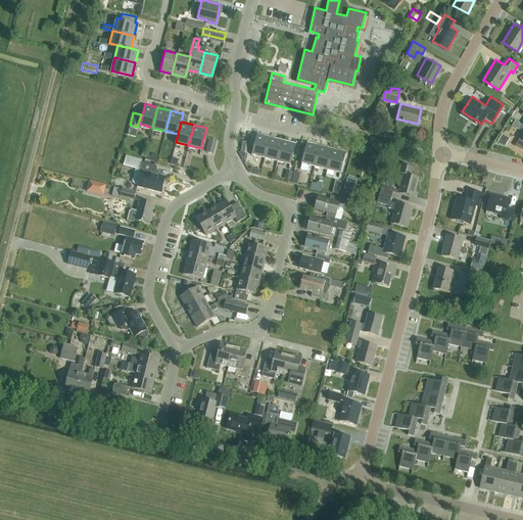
[(265,156),(270,136),(256,132),(251,152),(265,156)]
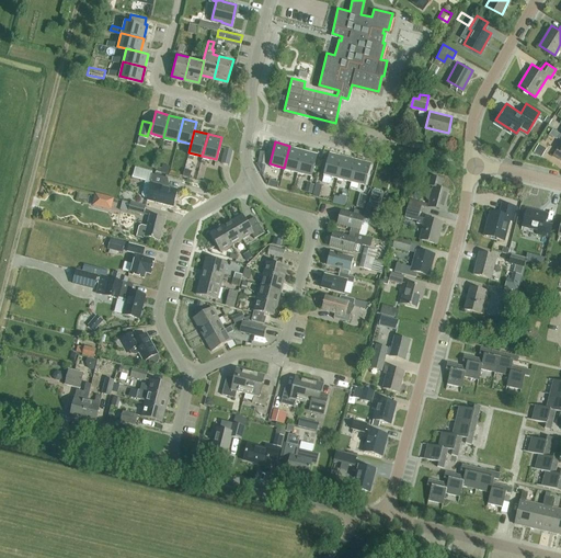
[(542,154),(546,148),(538,143),(535,149),(542,154)]
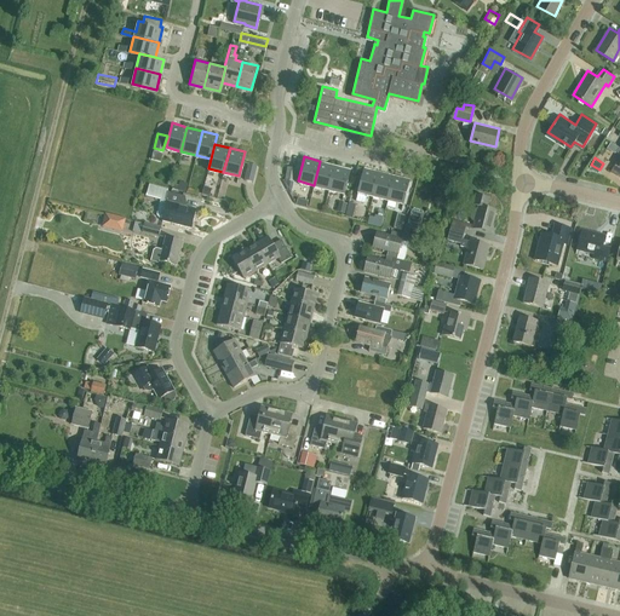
[(248,160),(246,168),(244,177),(253,179),(257,162),(248,160)]
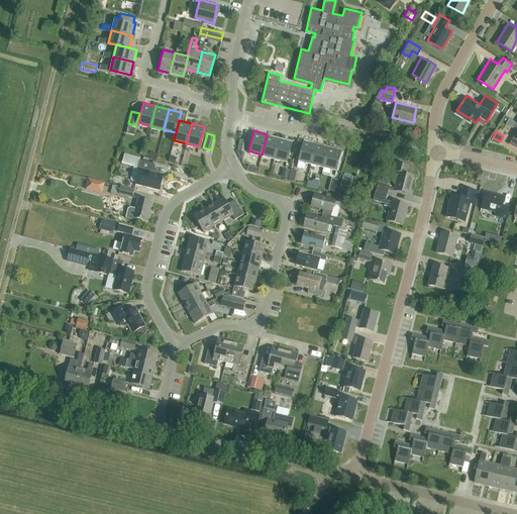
[(274,158),(279,137),(267,134),(262,155),(274,158)]
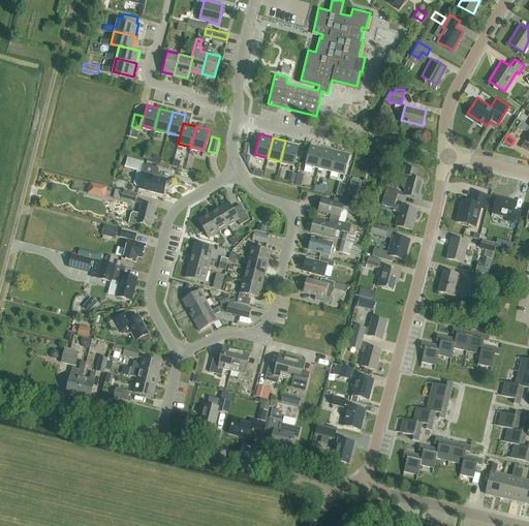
[(245,141),(243,151),(249,152),(252,142),(245,141)]
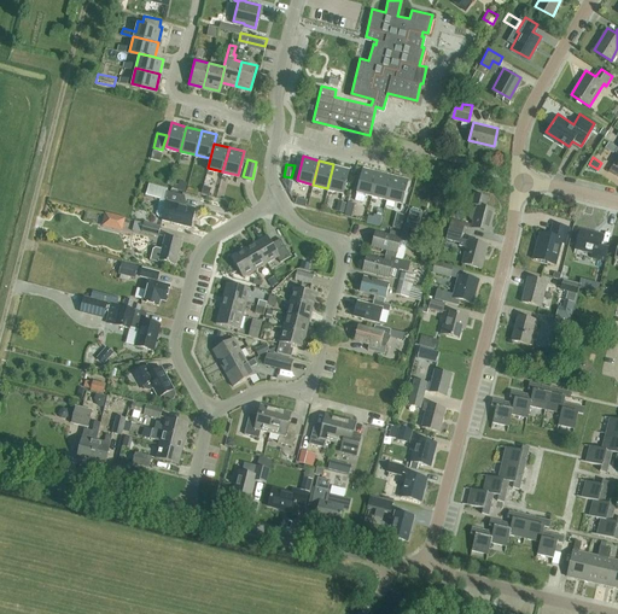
[(333,164),(327,188),(343,192),(349,168),(333,164)]
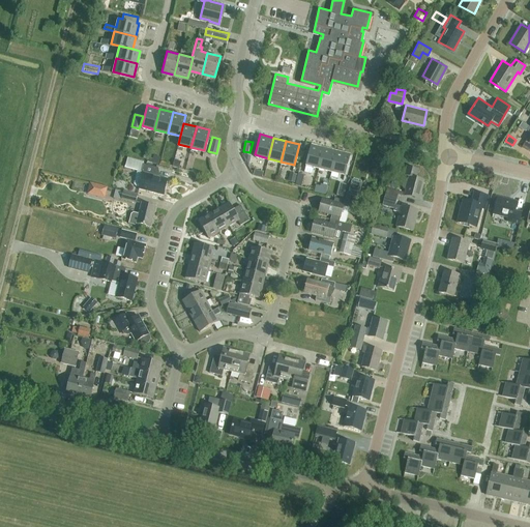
[(319,167),(324,146),(311,143),(305,164),(319,167)]
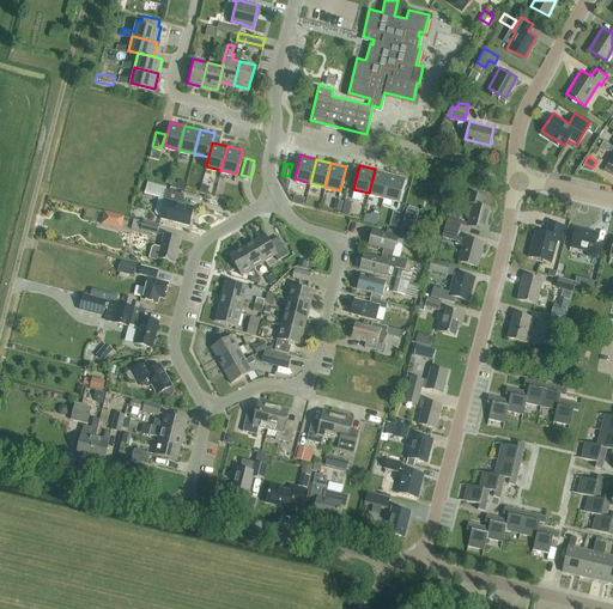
[(383,196),(389,172),(375,169),(369,193),(383,196)]
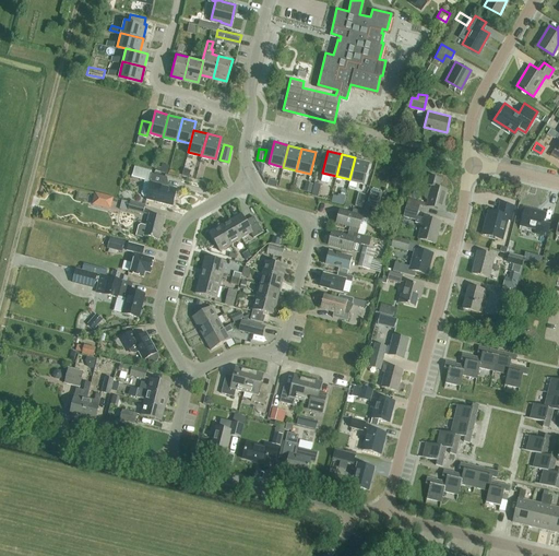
[(355,157),(349,179),(364,182),(369,161),(355,157)]
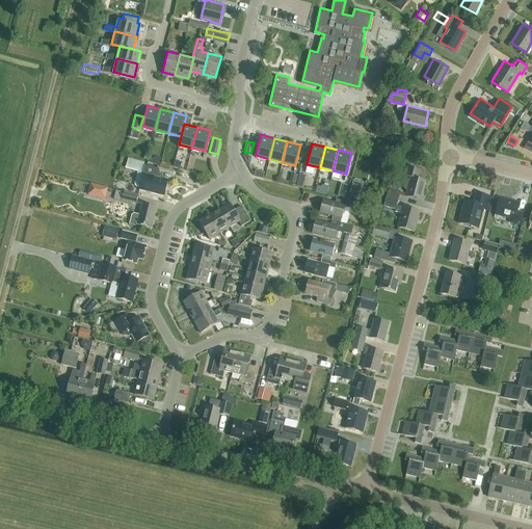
[(153,158),(159,161),(161,155),(155,153),(153,158)]
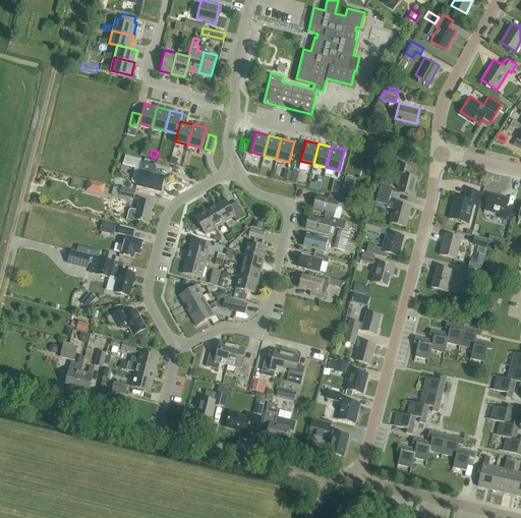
[(155,163),(140,159),(140,157),(125,153),(123,162),(134,165),(131,178),(133,180),(137,181),(136,183),(161,189),(165,173),(153,171),(155,163)]
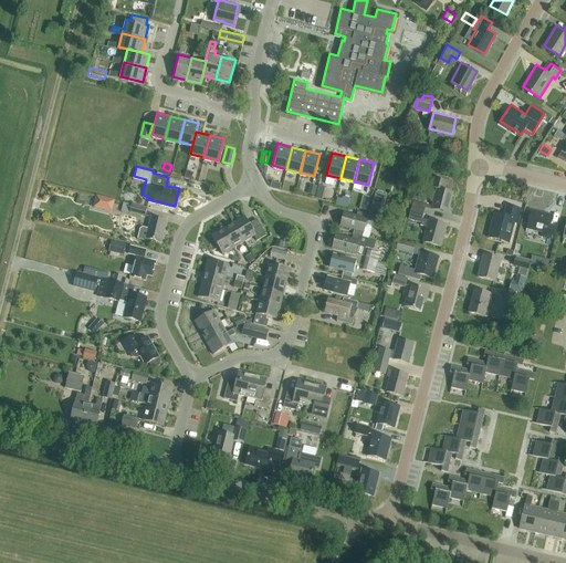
[(432,199),(430,207),(448,211),(453,190),(444,187),(447,178),(433,175),(431,185),(436,186),(436,189),(433,188),(431,190),(429,197),(430,199),(432,199)]
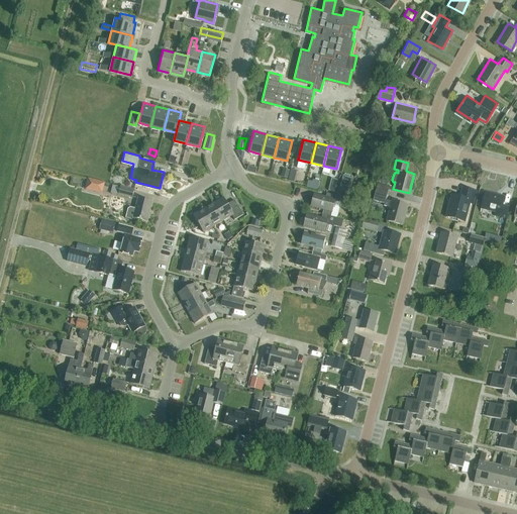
[(283,166),(281,174),(287,176),(289,168),(283,166)]
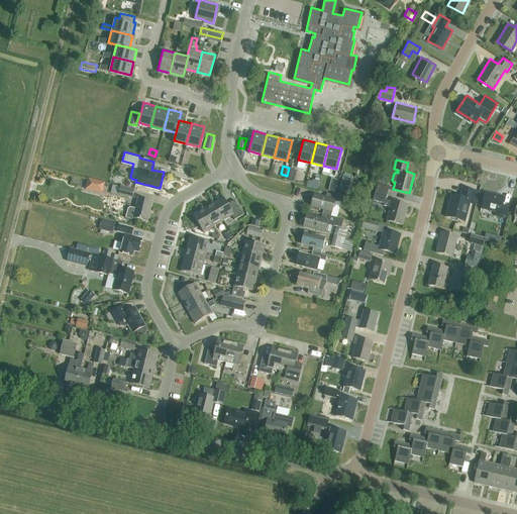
[(310,194),(308,201),(309,203),(311,203),(311,204),(323,207),(322,212),(331,214),(335,199),(338,200),(341,188),(349,190),(353,176),(342,173),(339,186),(338,186),(336,192),(336,194),(326,191),(325,196),(314,193),(313,193),(312,193),(310,194)]
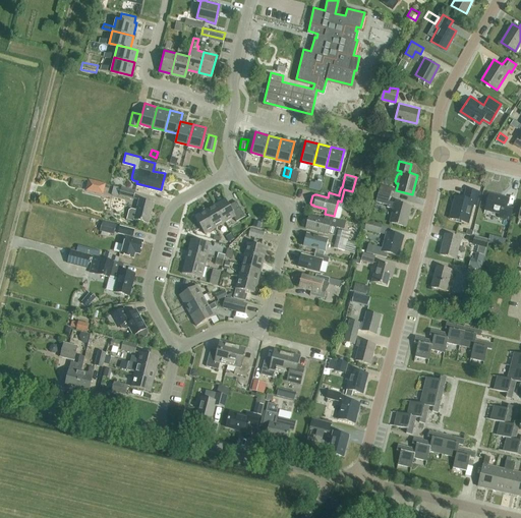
[(103,192),(106,181),(89,177),(85,188),(103,192)]
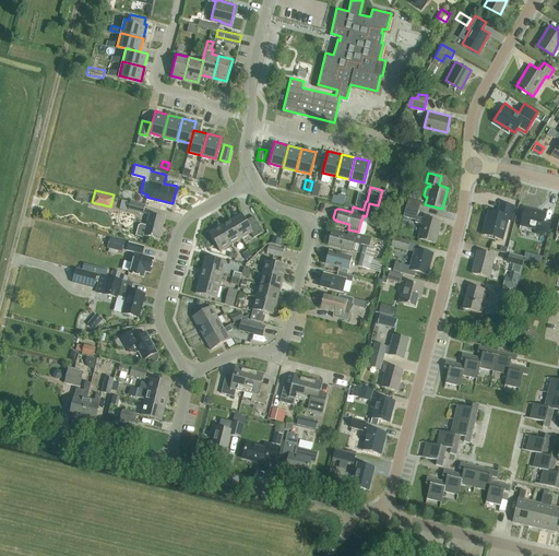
[(405,204),(418,208),(419,202),(420,200),(407,196),(405,204)]
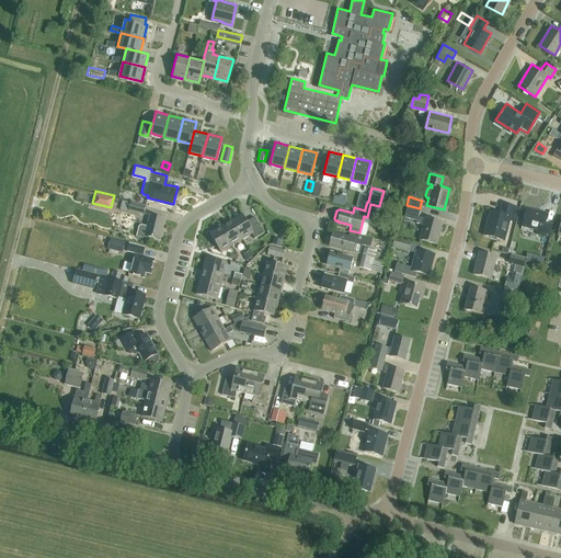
[(128,209),(128,208),(144,213),(146,204),(130,200),(122,197),(119,207),(128,209)]
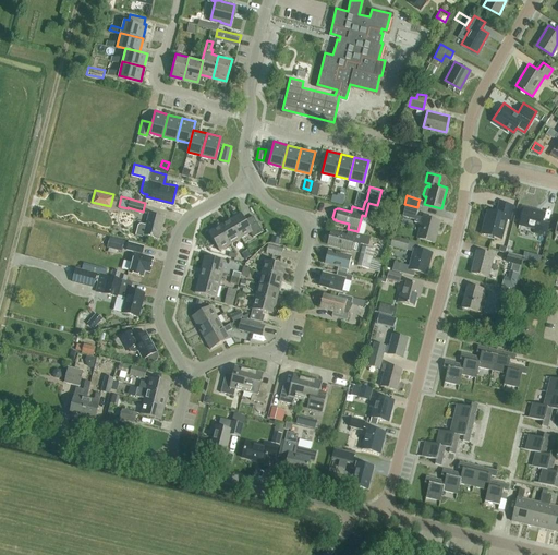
[(510,218),(514,204),(499,200),(496,210),(487,208),(481,232),(501,238),(507,217),(510,218)]
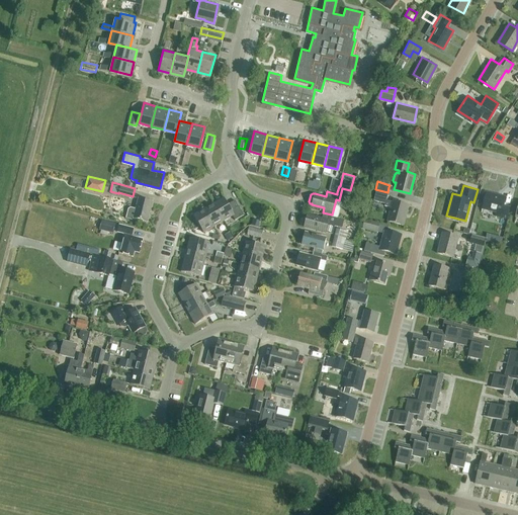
[(375,189),(373,198),(385,201),(384,203),(391,205),(387,219),(403,223),(408,203),(393,199),(385,197),(387,192),(375,189)]
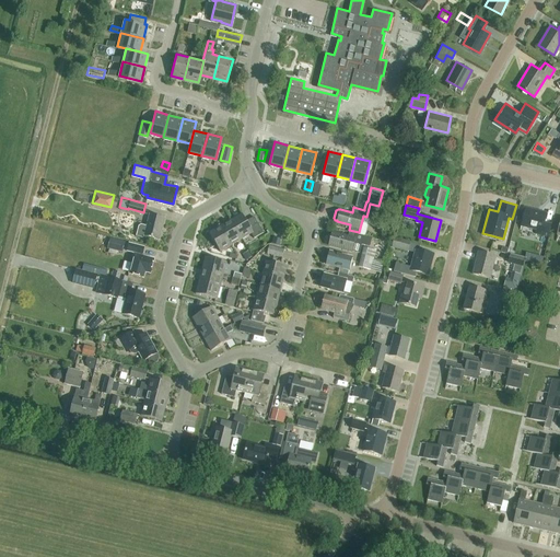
[(548,234),(551,221),(545,219),(547,211),(525,206),(521,223),(536,228),(535,232),(548,234)]
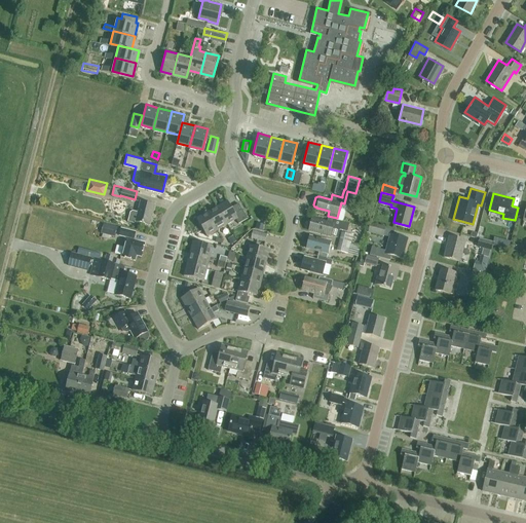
[(138,220),(149,223),(154,202),(141,198),(138,210),(133,208),(129,210),(127,220),(137,222),(138,220)]
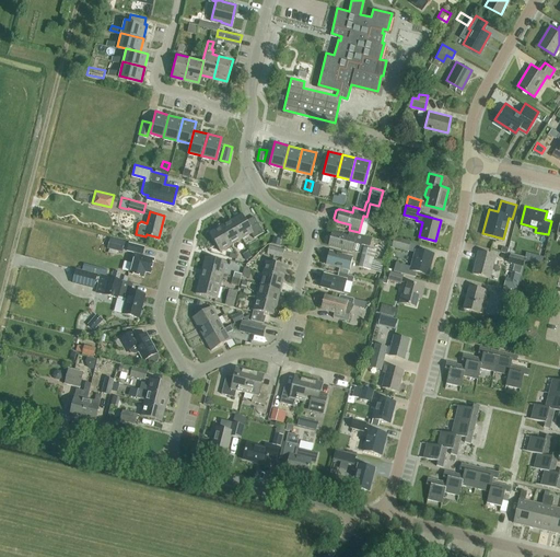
[(254,213),(246,219),(242,211),(231,218),(242,236),(251,231),(254,235),(263,230),(254,213)]
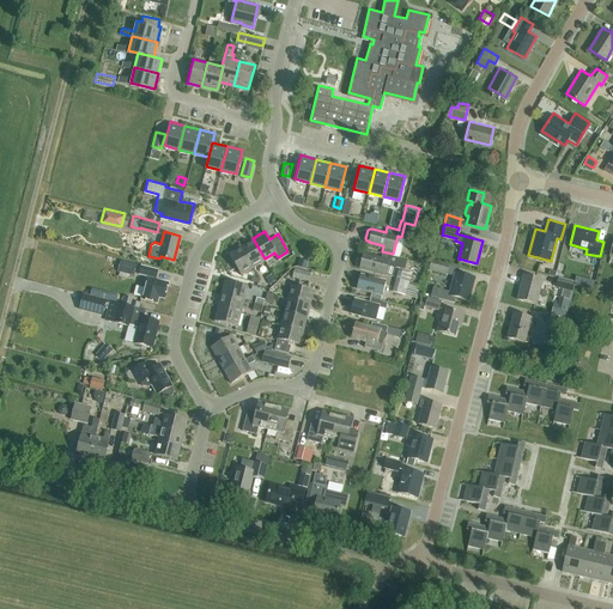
[(253,266),(265,259),(253,238),(241,244),(253,266)]
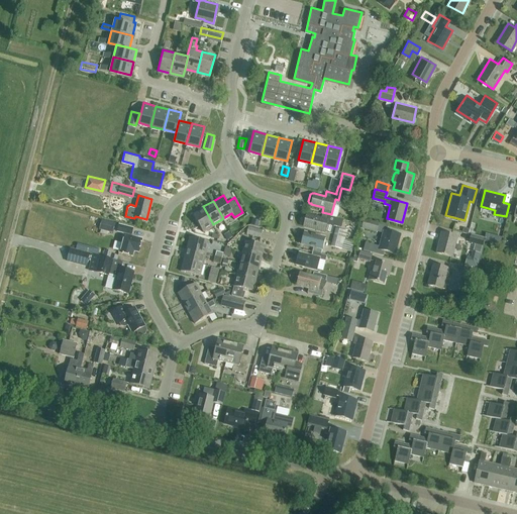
[(213,224),(203,206),(193,212),(203,230),(213,224)]
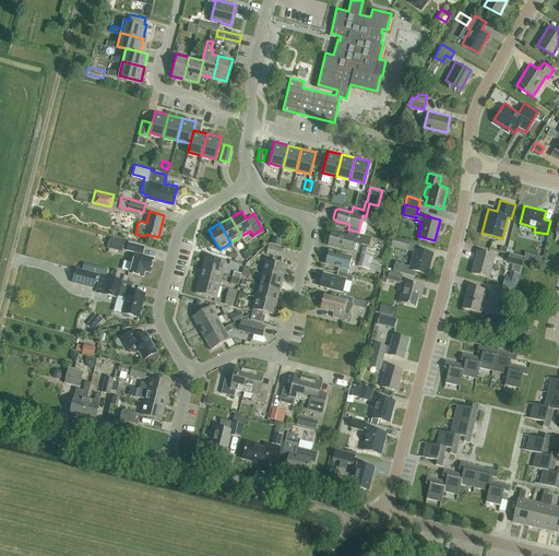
[(351,248),(353,240),(360,243),(360,241),(368,244),(370,235),(358,232),(348,229),(347,235),(331,231),(328,243),(351,248)]
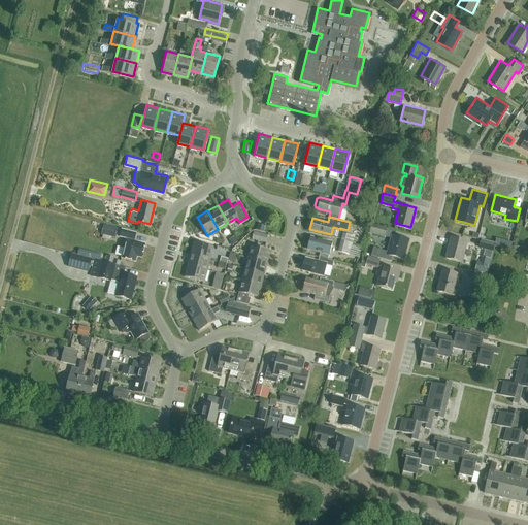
[(116,235),(118,226),(104,222),(101,232),(116,235)]
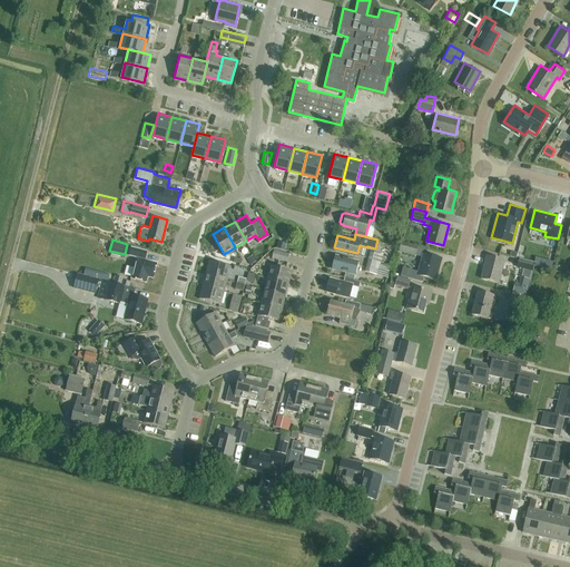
[(399,248),(415,253),(418,244),(401,240),(399,248)]
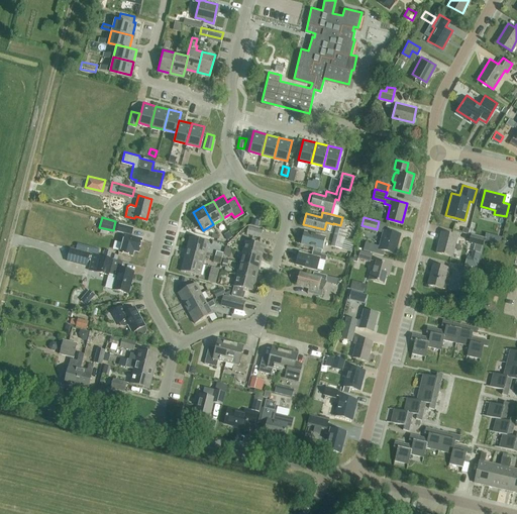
[(131,233),(133,225),(119,222),(117,229),(131,233)]
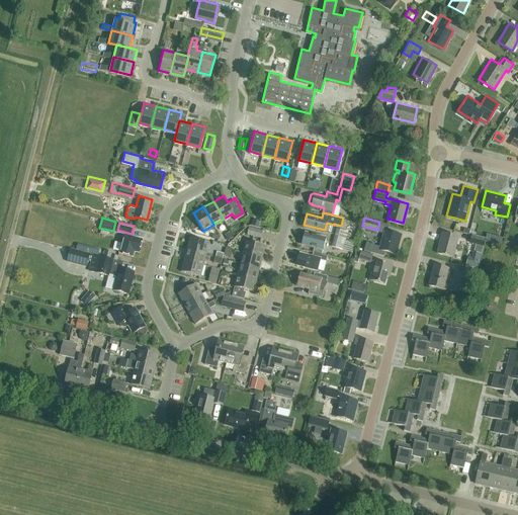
[(247,232),(261,236),(263,228),(249,225),(247,232)]
